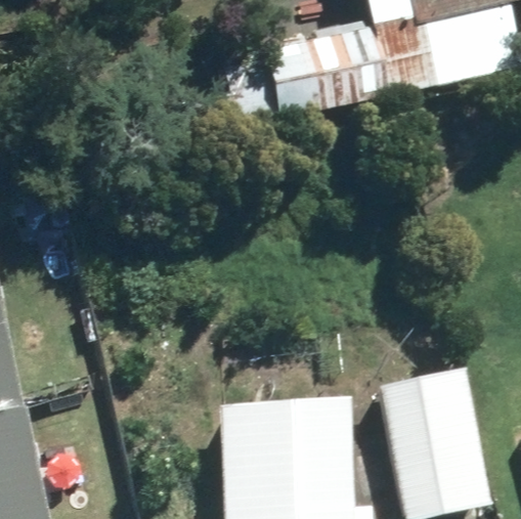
[(368,0),(372,10),(263,35),(283,121),(520,67),(520,49),(509,0),(368,0)]
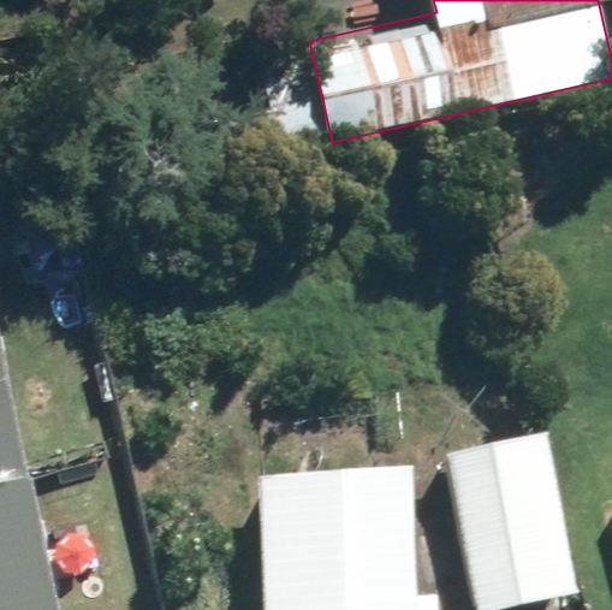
[(314,138),(301,83),(253,95),(265,149),(314,138)]
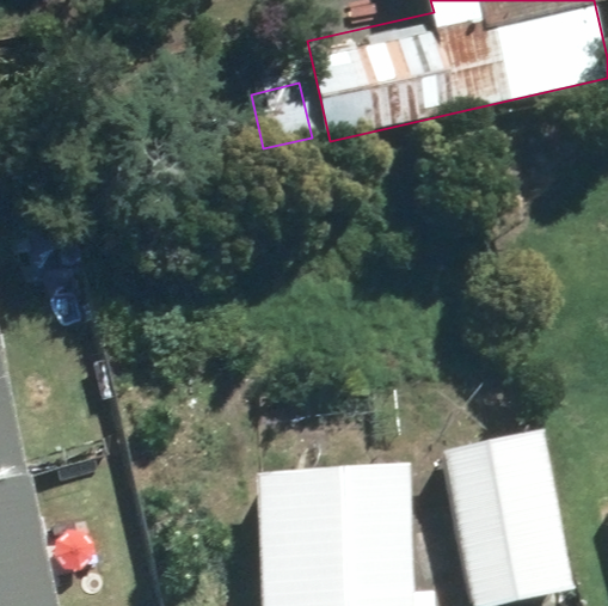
[(26,445),(0,330),(0,605),(62,605),(40,502),(26,445)]
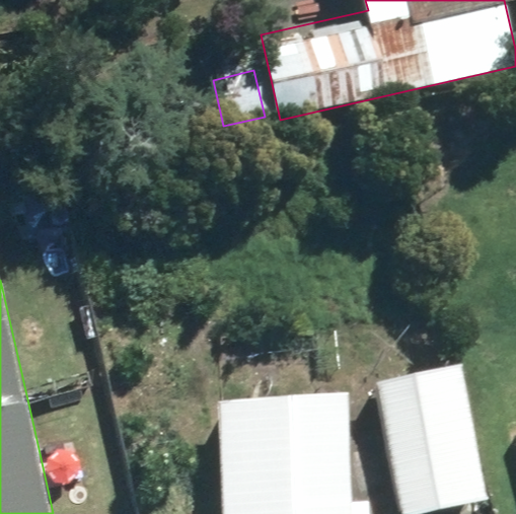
[(463,362),(372,382),(401,513),(420,513),(494,498),(463,362)]
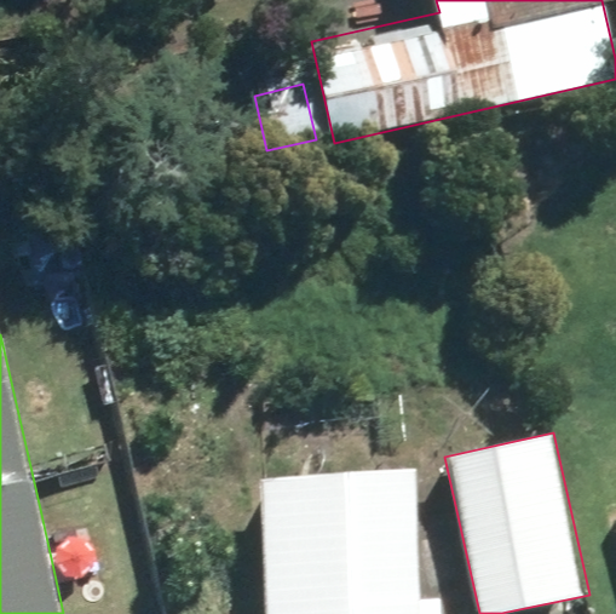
[(416,472),(264,475),(266,613),(441,613),(441,591),(419,591),(416,472)]
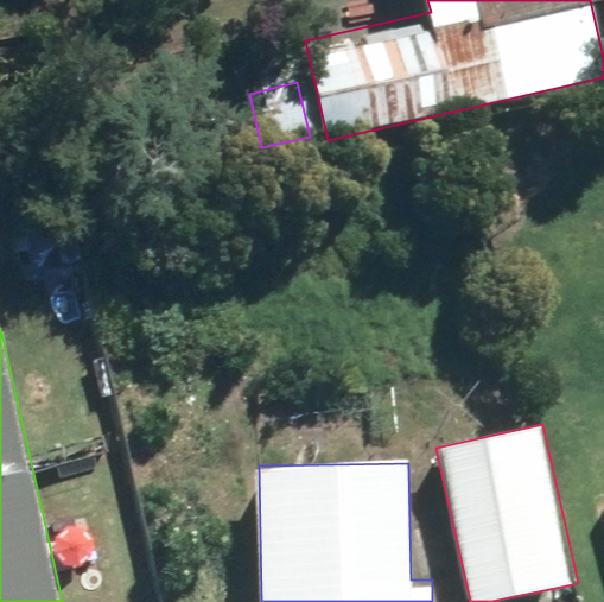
All buildings are outlined.
